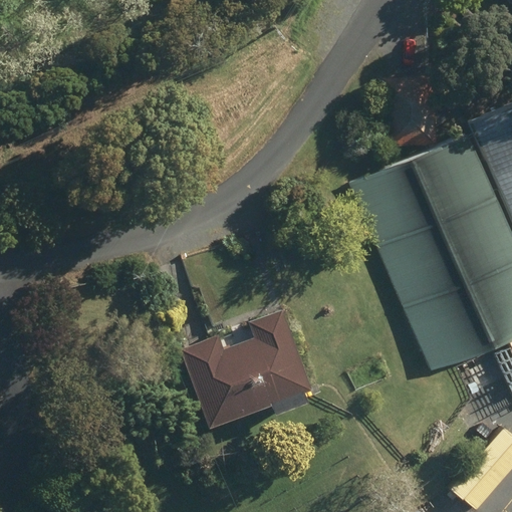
[(379,78),(382,146),(436,144),(433,76),(379,78)]
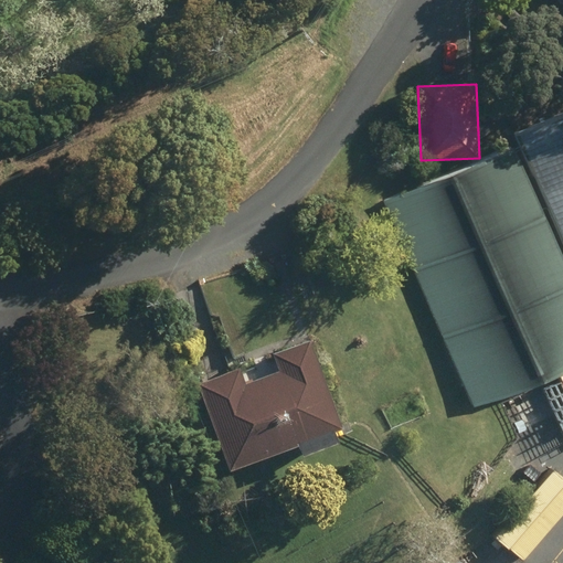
[(562,115),(516,136),(562,243),(562,115)]
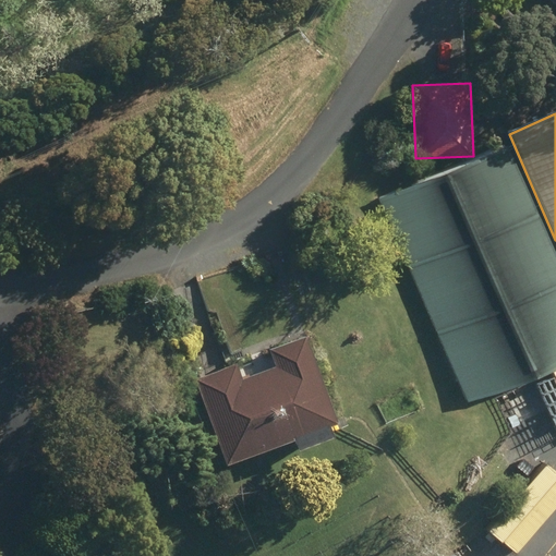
[(378,200),(469,402),(555,363),(555,257),(505,143),(378,200)]
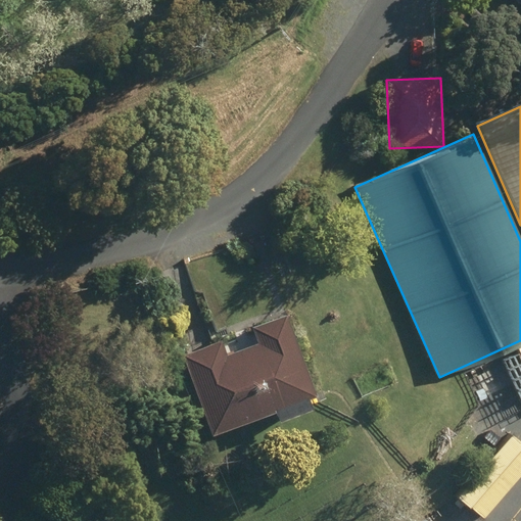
[(259,342),(227,354),(221,339),(182,354),(211,435),(276,412),(280,422),(314,410),(310,398),(318,395),(292,330),(288,317),(254,329),(259,342)]
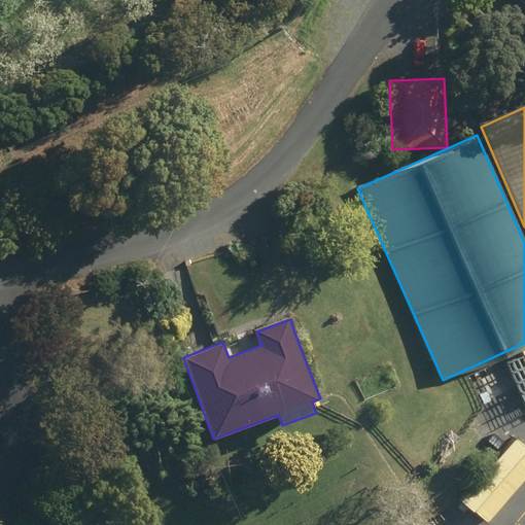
[(450,506),(459,514),(465,506),(456,498),(450,506)]
